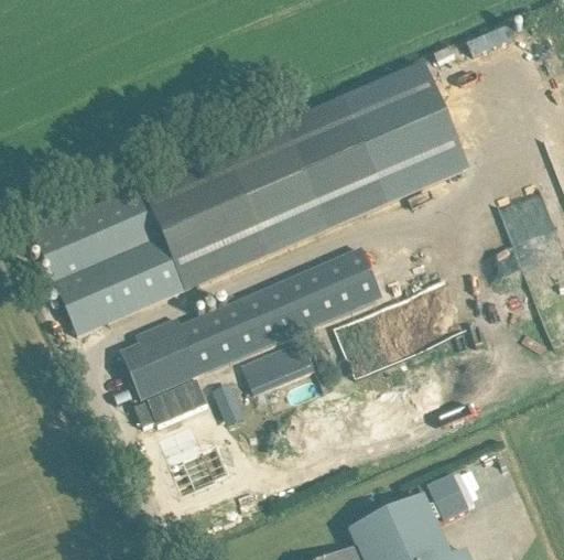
[(492,32),(473,43),(477,53),(498,42),(492,32)]
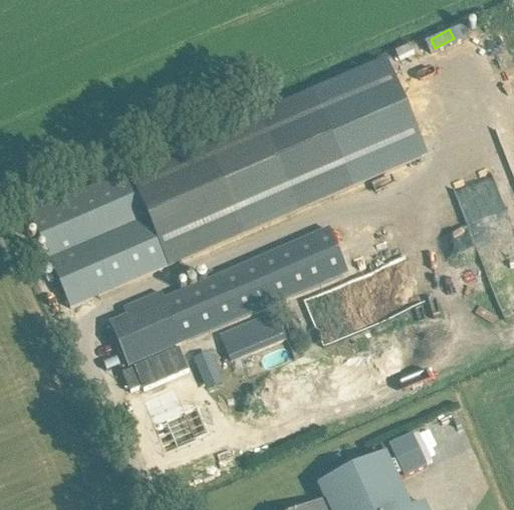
[(412,43),(397,50),(400,57),(415,50),(412,43)]
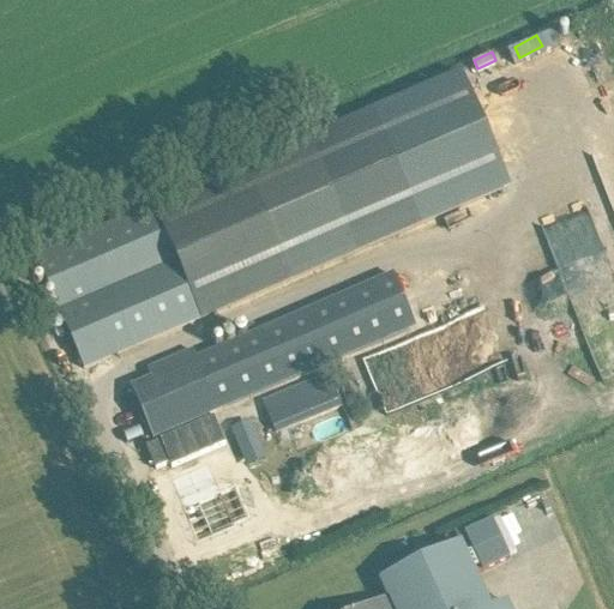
[(242,164),(36,253),(84,365),(290,276),(355,248),(488,192),(440,79),(306,137),(242,164)]
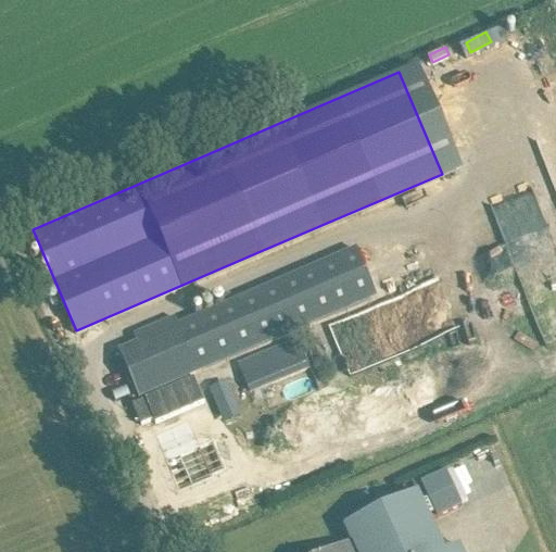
[(137,340),(118,348),(139,394),(376,293),(356,246),(178,322),(175,314),(134,331),(137,340)]
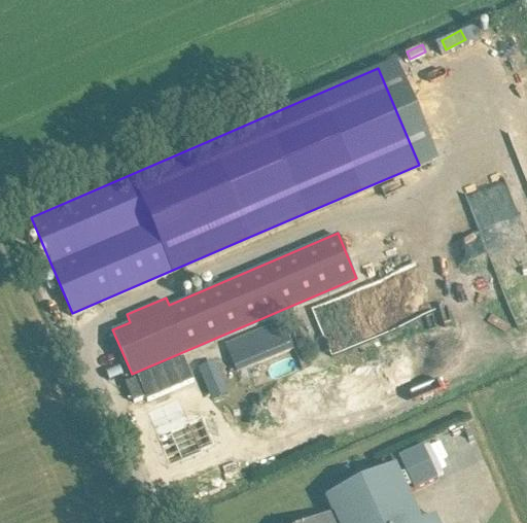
[(487,340),(526,324),(526,314),(514,320),(483,240),(463,247),(480,289),(469,293),(487,340)]
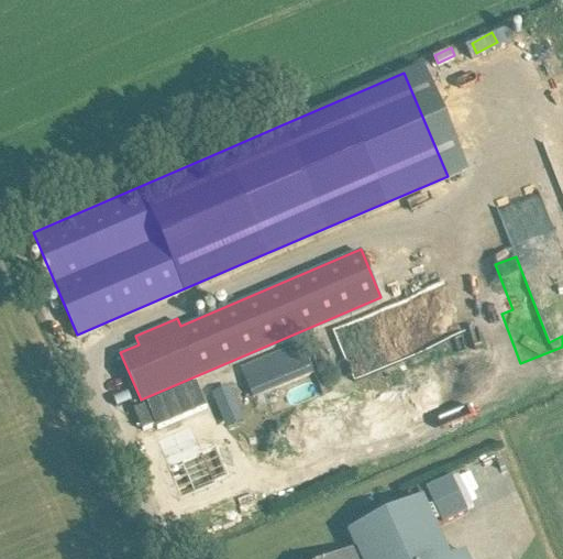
[(315,368),(301,339),(242,365),(254,394),(315,368)]
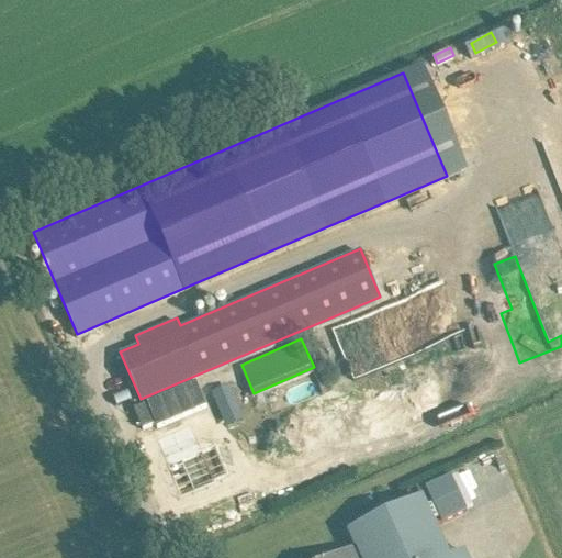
[(372,379),(375,393),(403,386),(400,371),(372,379)]
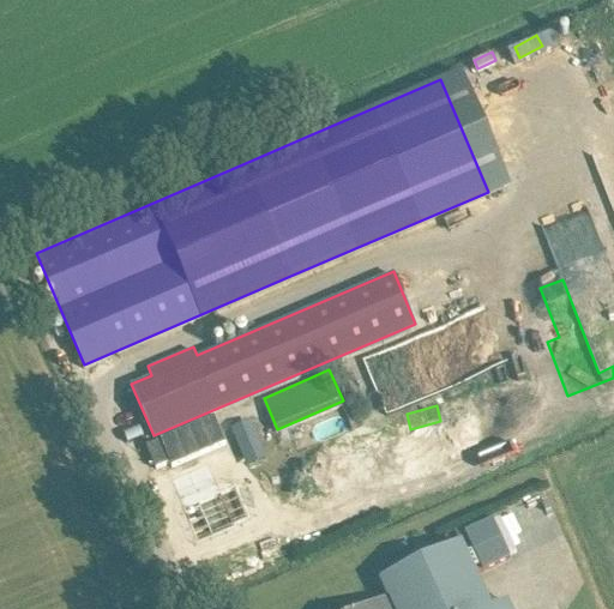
[(246,421),(230,428),(238,442),(253,436),(246,421)]
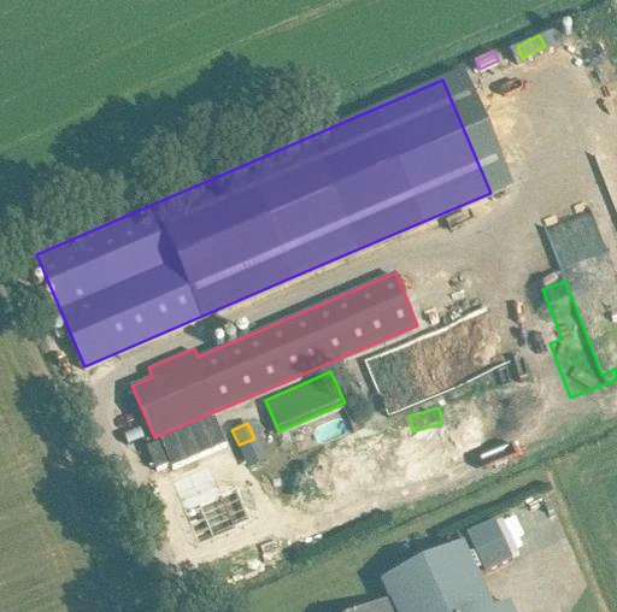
[(205,458),(169,474),(197,535),(231,521),(231,518),(245,513),(230,480),(217,484),(205,458)]
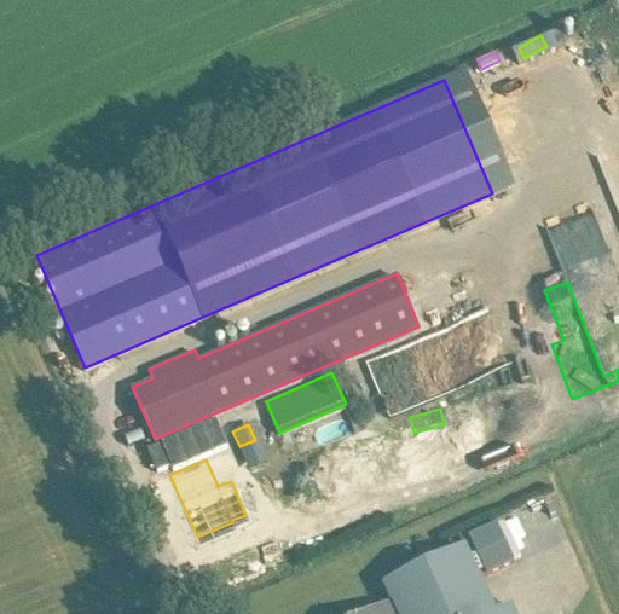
[(387,601),(359,613),(497,613),(496,610),(480,575),(515,560),(497,520),(482,526),(468,533),(470,539),(480,560),(473,563),(464,543),(382,580),(391,600),(387,601)]
